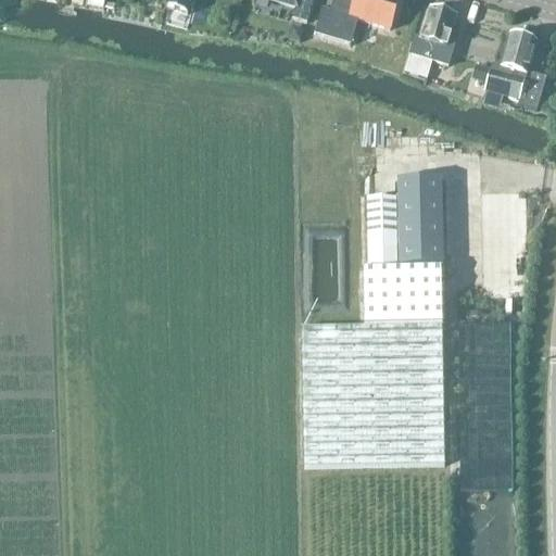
[(168,0),(166,10),(182,15),(187,1),(187,0),(168,0)]
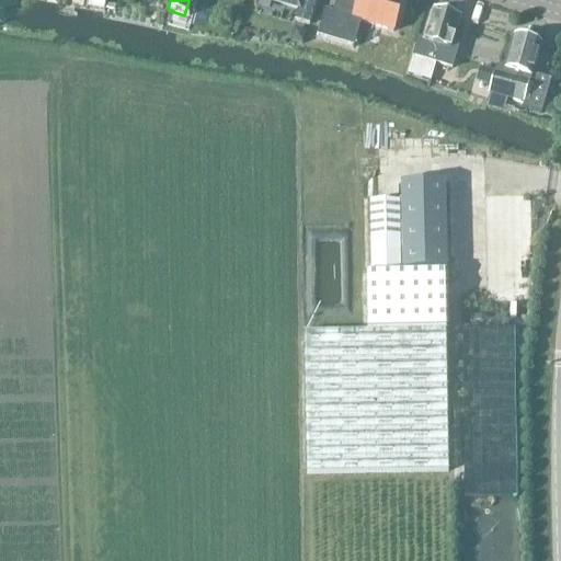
[(315,0),(265,0),(271,1),(270,4),(297,12),(294,21),(308,25),(315,0)]
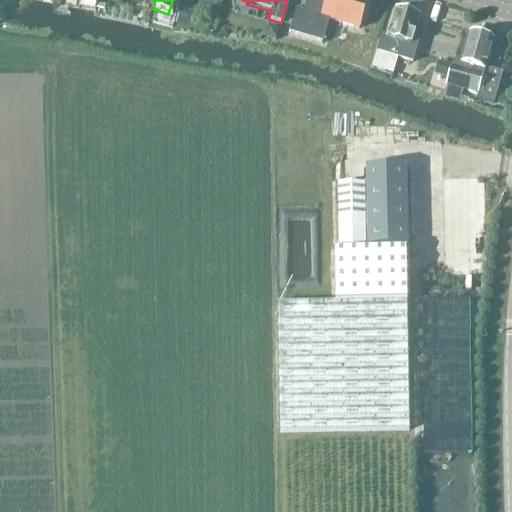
[(367,1),(365,0),(327,0),(327,2),(319,0),(307,0),(304,12),(297,10),(289,34),(322,44),(329,20),(359,29),(367,1)]
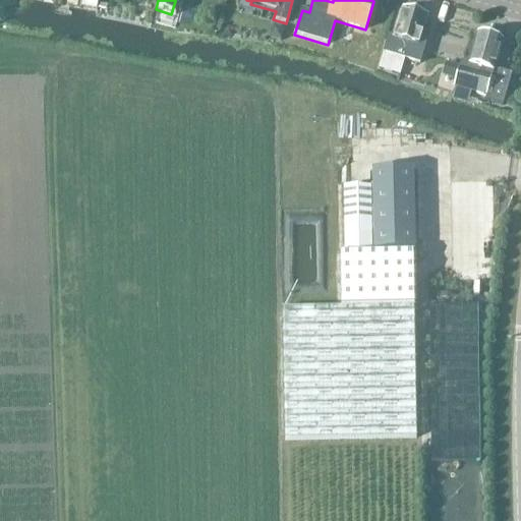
[(428,33),(422,32),(427,16),(403,9),(395,39),(388,37),(383,53),(386,54),(383,65),(382,69),(398,74),(400,71),(403,60),(419,65),(428,33)]
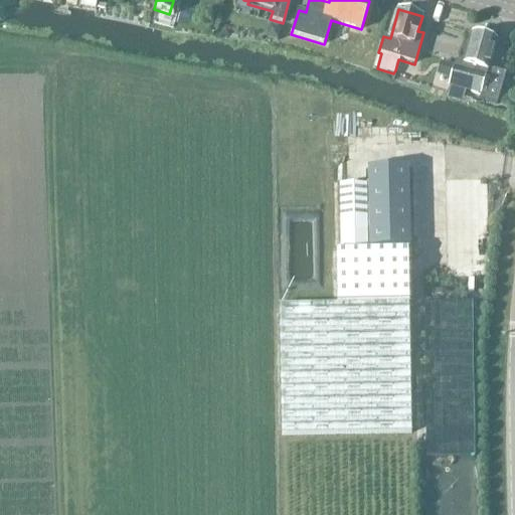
[(488,71),(497,40),(487,37),(486,34),(479,32),(477,34),(473,33),(464,65),(488,71)]
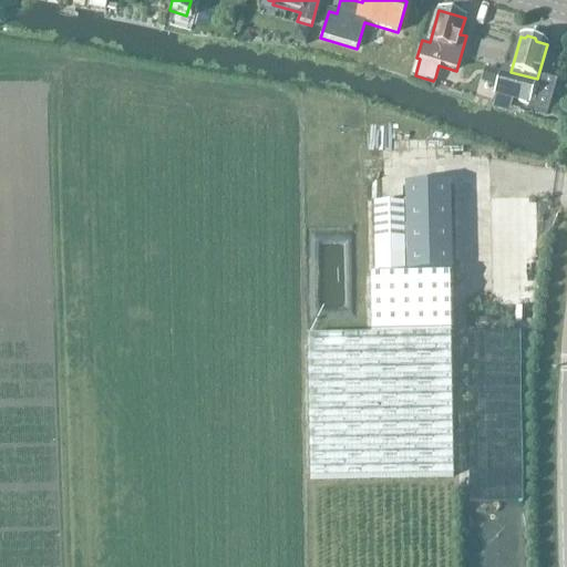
[(540,88),(540,85),(501,73),(494,96),(535,107),(534,114),(546,116),(554,91),(540,88)]
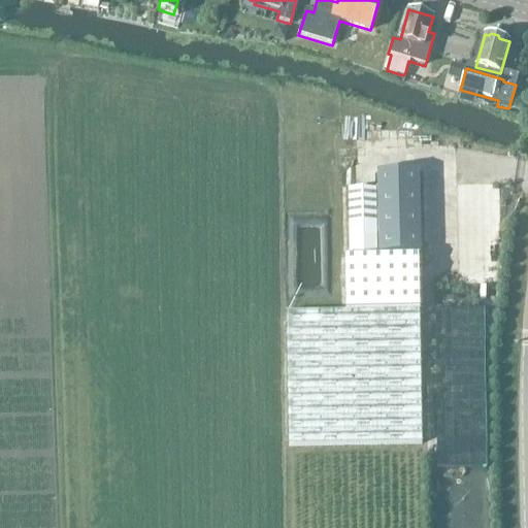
[(353,142),(353,152),(373,152),(372,142),(353,142)]
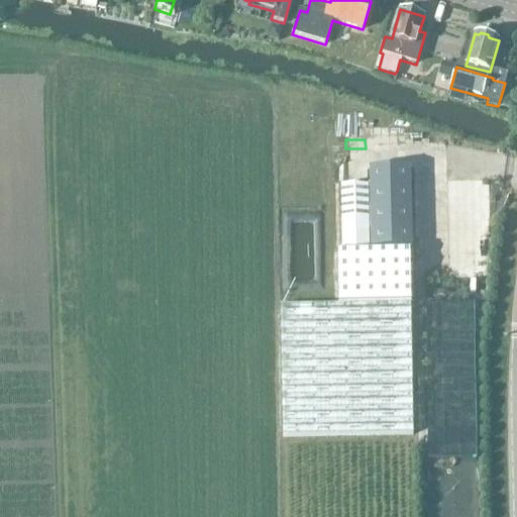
[(410,171),(369,172),(370,190),(371,252),(412,251),(410,171)]
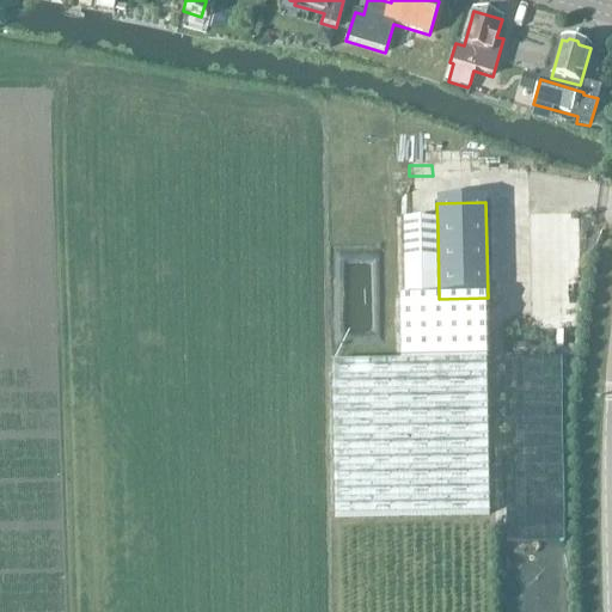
[(403,225),(405,303),(434,303),(434,299),(439,299),(438,225),(403,225)]
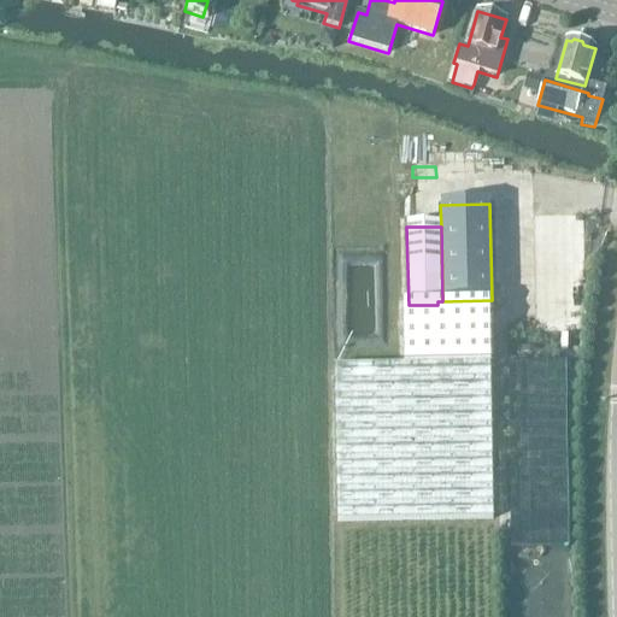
[(438,305),(409,305),(403,305),(404,368),(491,366),(488,304),(438,305)]
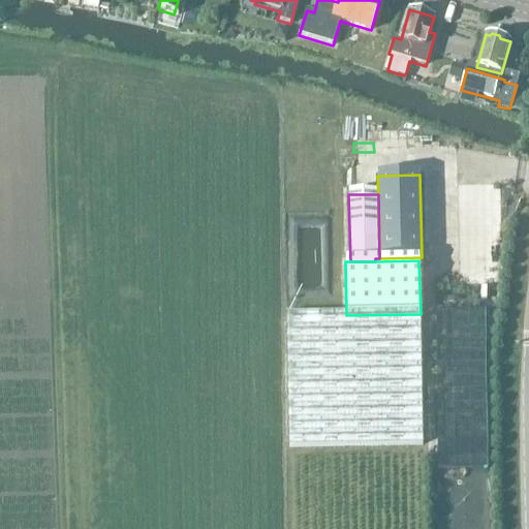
[(421,314),(346,315),(287,317),(290,448),(424,446),(421,314)]
